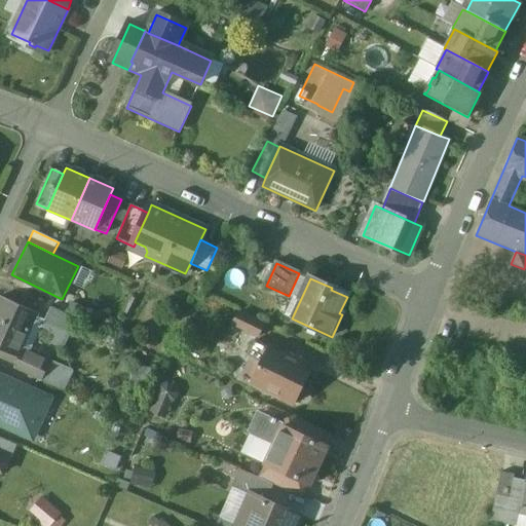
[(38,314),(0,297),(0,349),(19,359),(20,357),(38,314)]
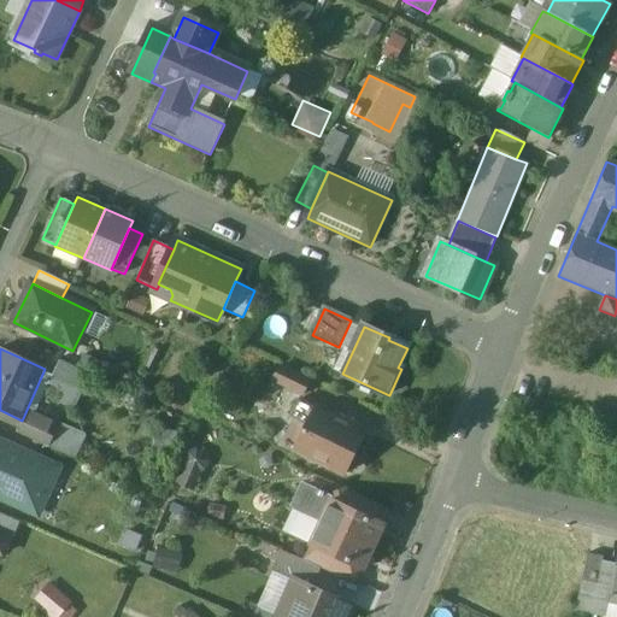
[(92,375),(60,360),(48,385),(62,391),(56,403),(74,411),(92,375)]
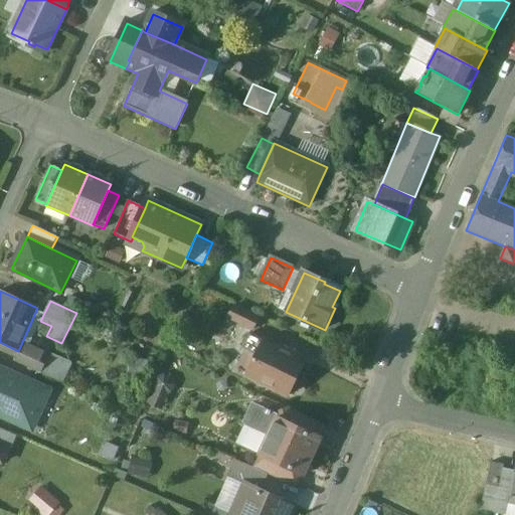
[(258,318),(234,307),(228,319),(251,331),(258,318)]
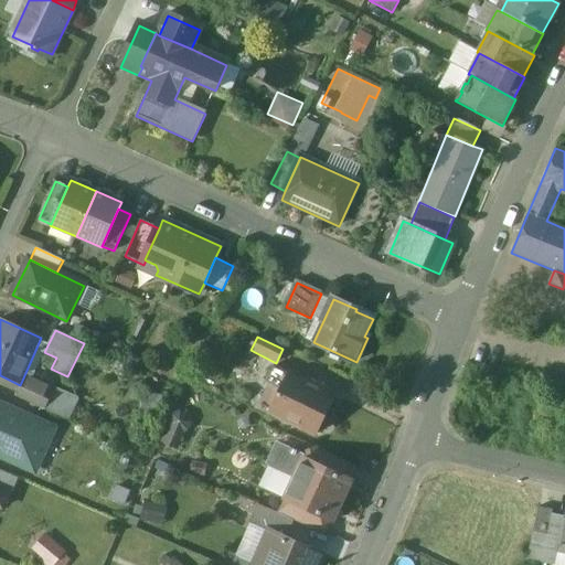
[(334,397),(273,368),(265,382),(270,384),(268,388),(274,391),(265,407),(269,409),(269,411),(317,434),(321,430),(324,426),(326,420),(326,415),(334,397)]
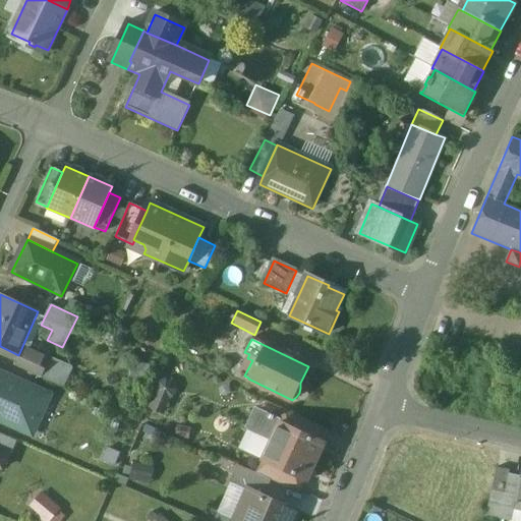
[(44,364),(19,353),(18,355),(14,365),(39,377),(44,364)]
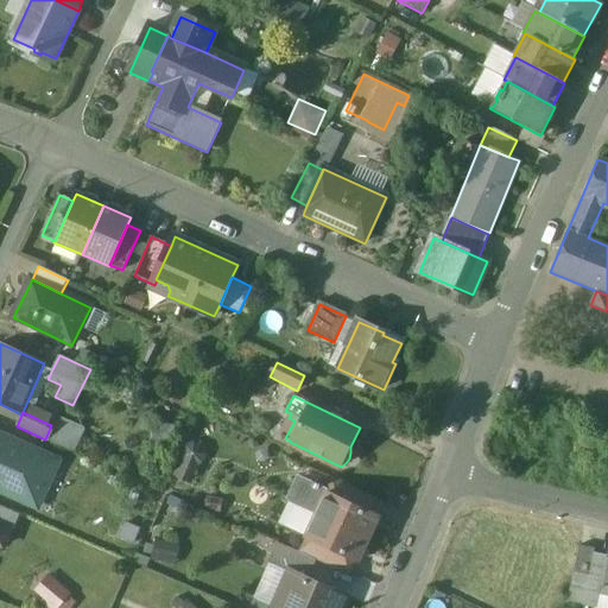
[(64,416),(54,441),(76,450),(87,426),(64,416)]
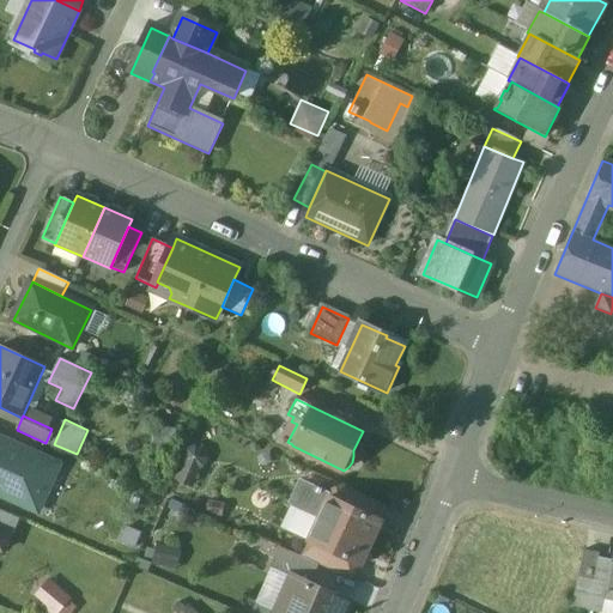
[(58,465),(0,438),(0,493),(37,510),(58,465)]
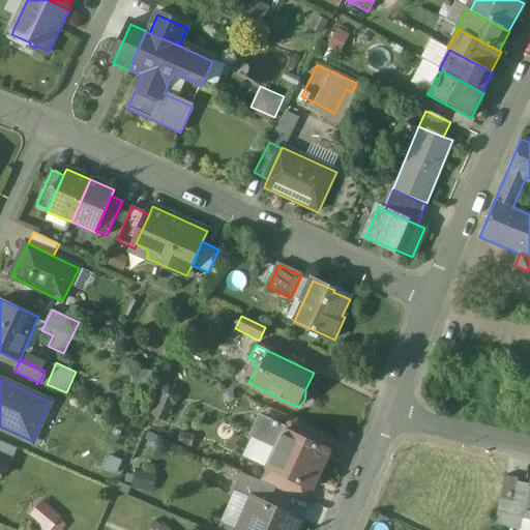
[(175,390),(167,387),(159,390),(158,395),(159,401),(171,405),(176,403),(178,398),(175,390)]
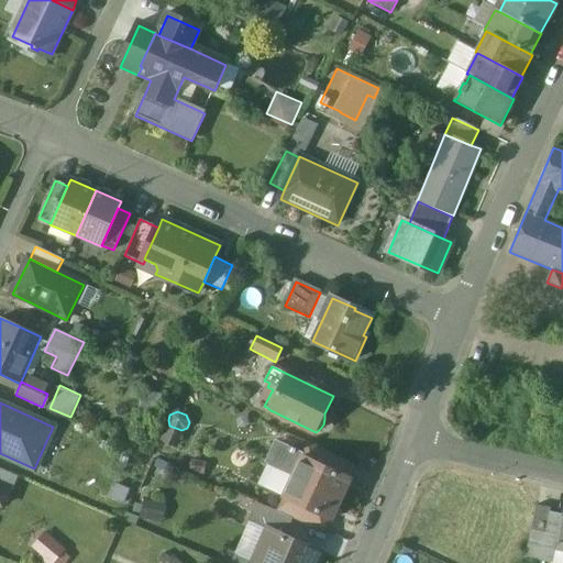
[(169,426),(163,442),(175,446),(181,430),(169,426)]
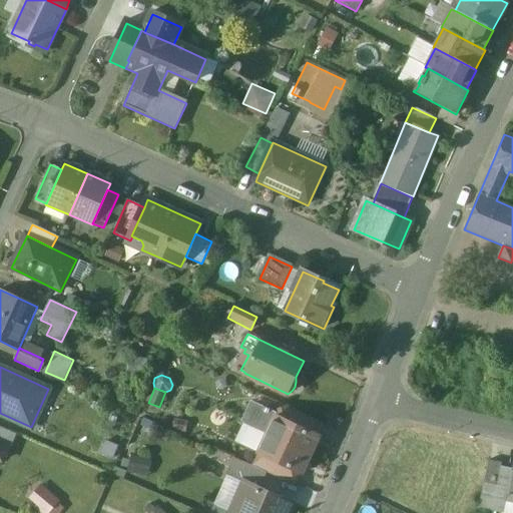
[(300,413),(281,404),(275,416),(294,425),(300,413)]
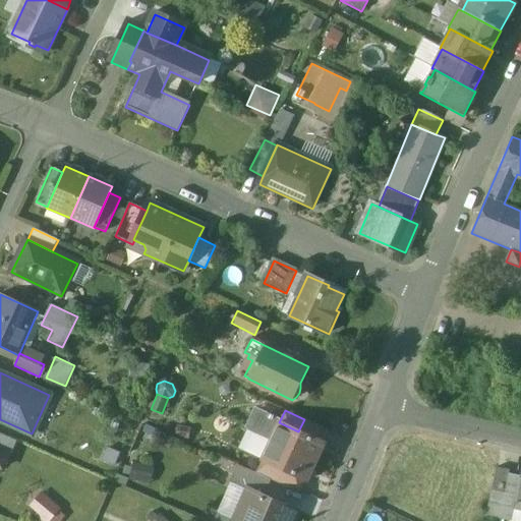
[(268,417),(255,411),(247,429),(271,441),(279,422),(271,418),(273,415),(270,413),(268,417)]
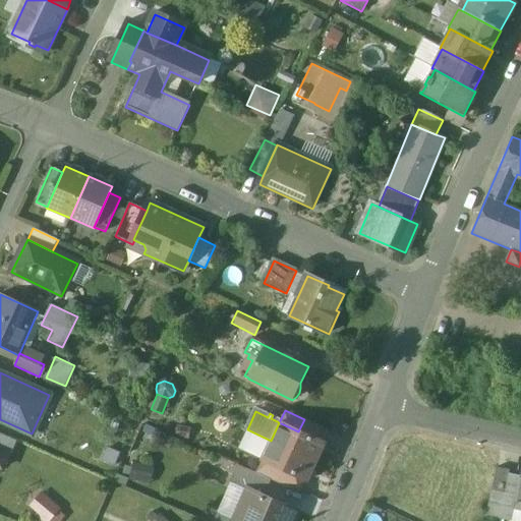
[(328,430),(304,419),(298,431),(322,443),(328,430)]
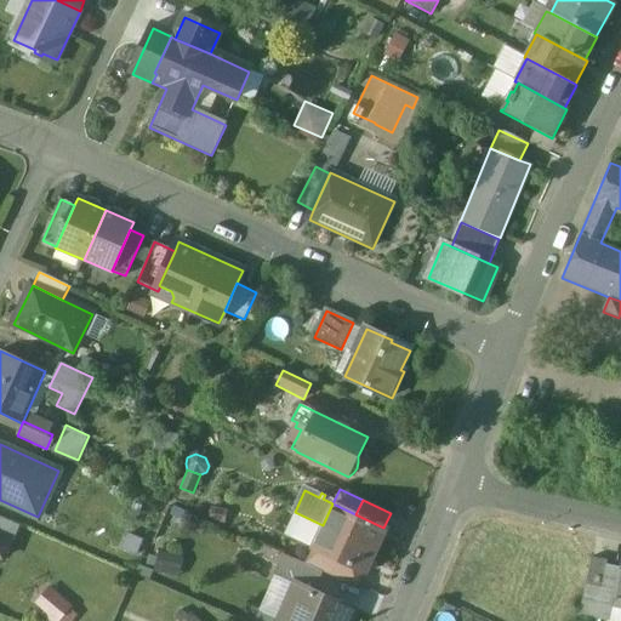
[(355,514),(332,503),(323,525),(375,550),(386,528),(355,514)]
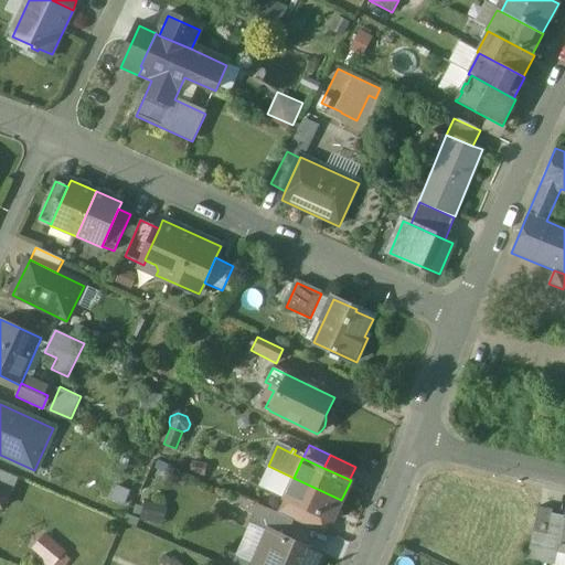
[(341,500),(294,478),(284,499),(299,507),(329,521),(331,522),(341,500)]
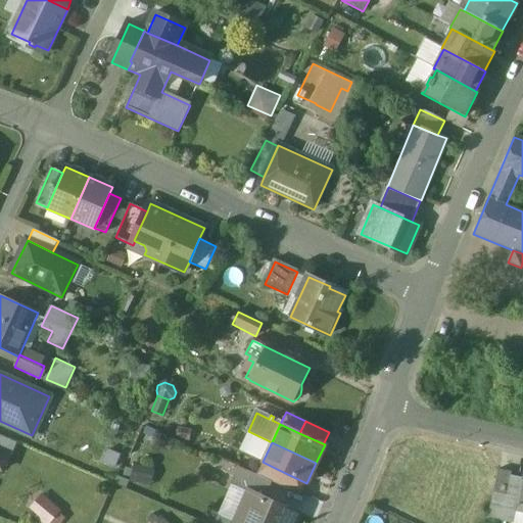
[(0,470),(2,471),(9,454),(0,449),(0,470)]
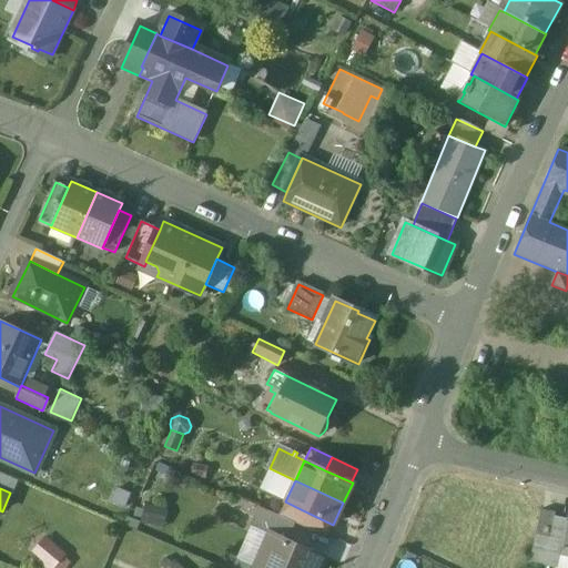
[(295,521),(259,507),(251,526),(271,535),(272,534),(287,540),(295,523),(295,521)]
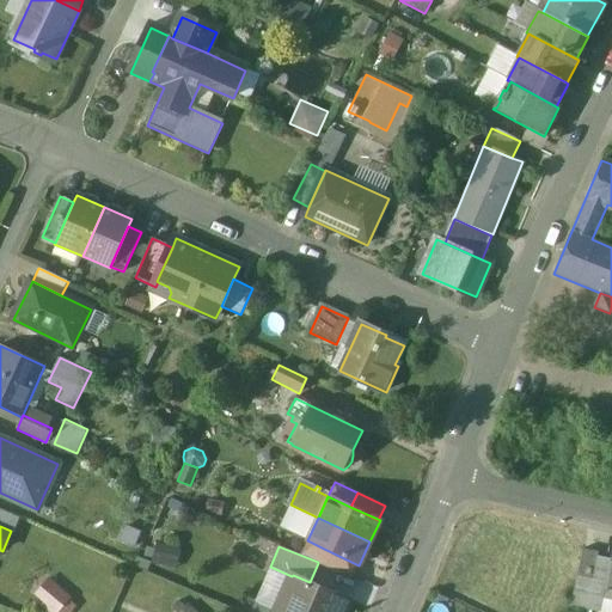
[(356,564),(324,549),(318,562),(318,563),(352,576),(356,564)]
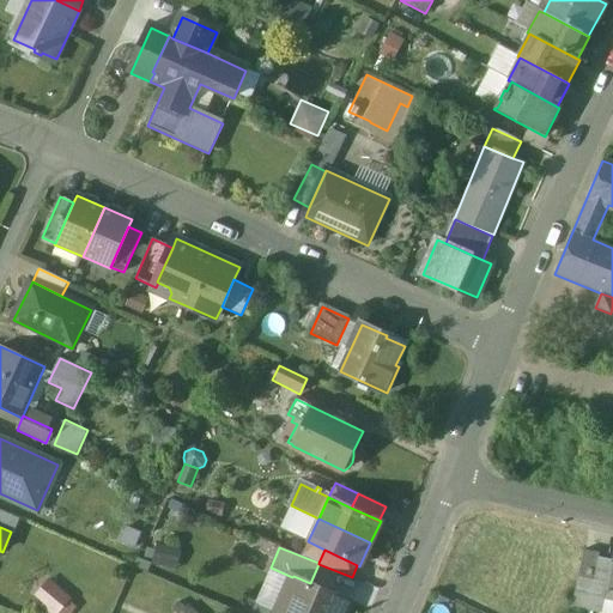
[(599,554),(584,551),(577,580),(593,582),(599,558),(599,554)]
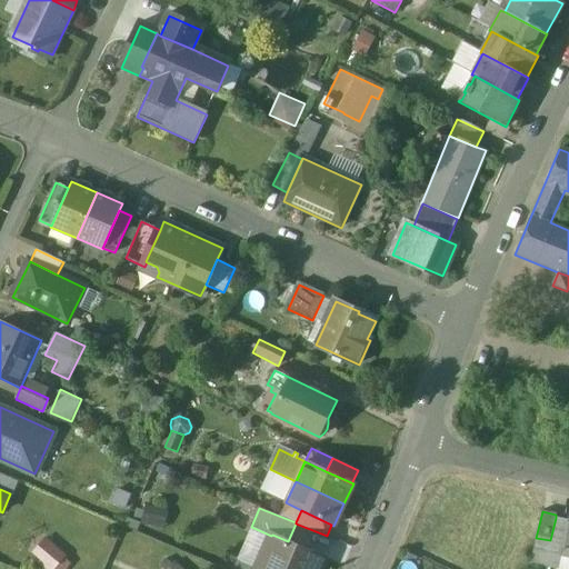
[(550,540),(545,568),(550,568),(561,568),(565,557),(563,557),(568,531),(568,520),(556,518),(550,540)]
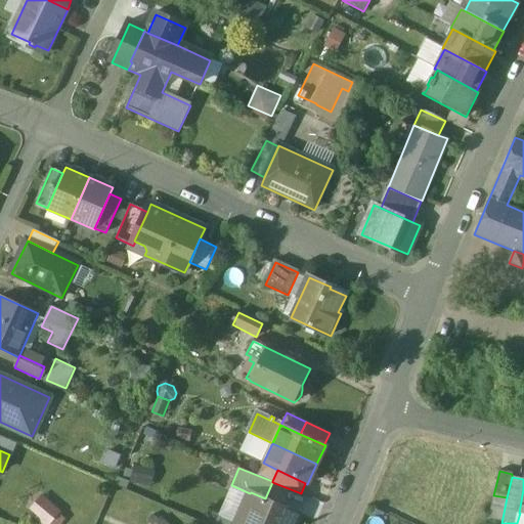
[(43,492),(29,507),(46,523),(60,523),(69,516),(43,492)]
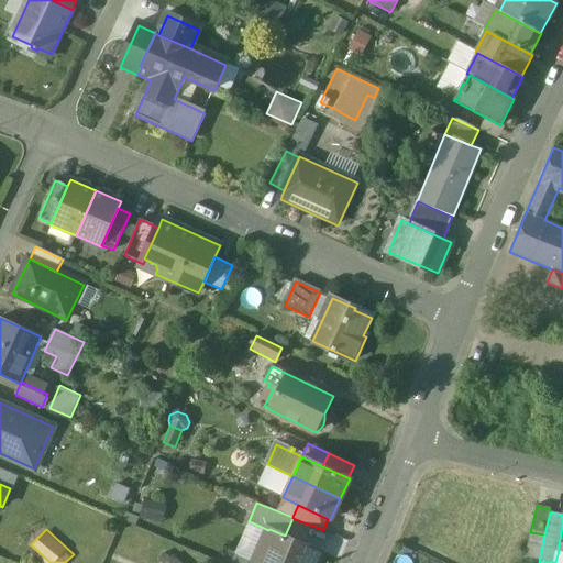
[(285,536),(269,529),(268,530),(255,562),(254,562),(313,562),(320,551),(285,536)]
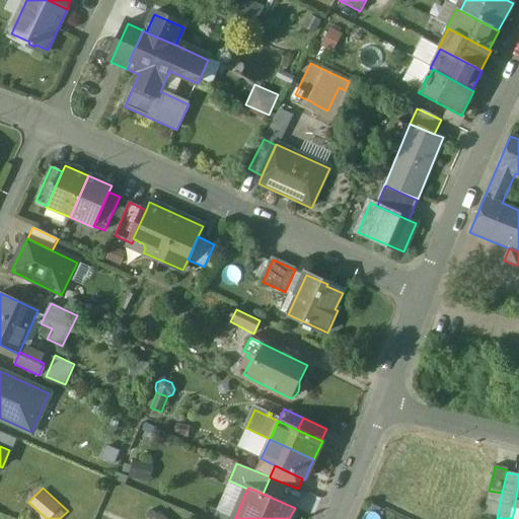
[(502,493),(489,491),(484,515),(497,518),(502,493)]
